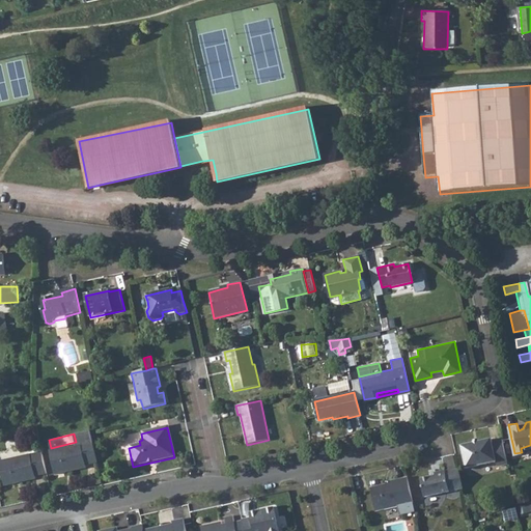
[(508,462),(502,438),(492,440),(492,437),(460,444),(467,466),(496,459),(497,465),(508,462)]
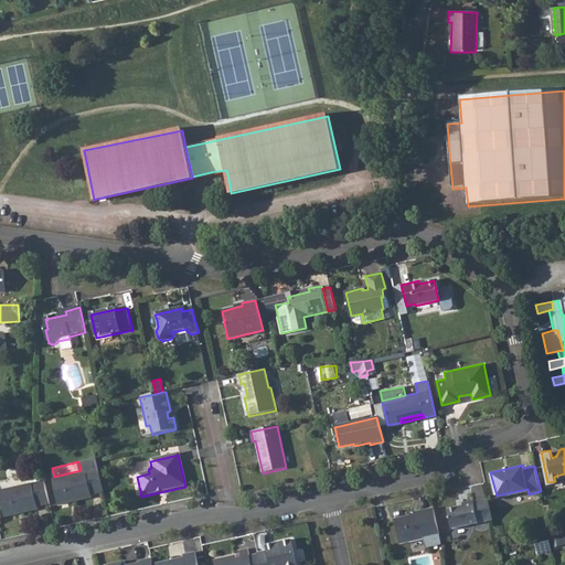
[(103,494),(97,470),(52,480),(59,507),(91,499),(91,497),(95,496),(103,494)]
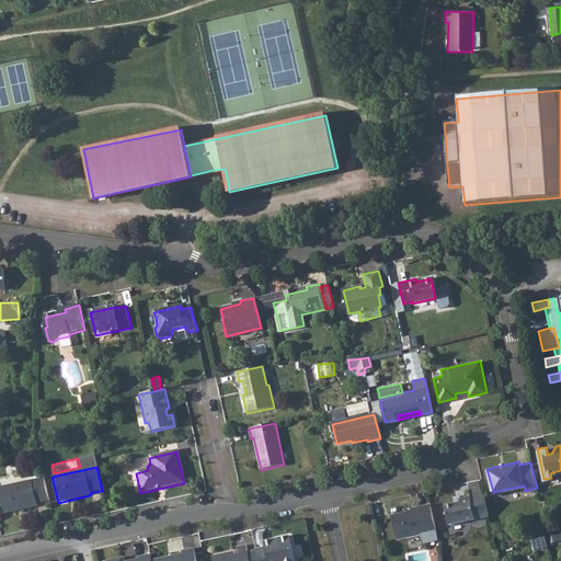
[(48,501),(44,479),(0,488),(0,495),(3,514),(37,507),(36,504),(48,501)]
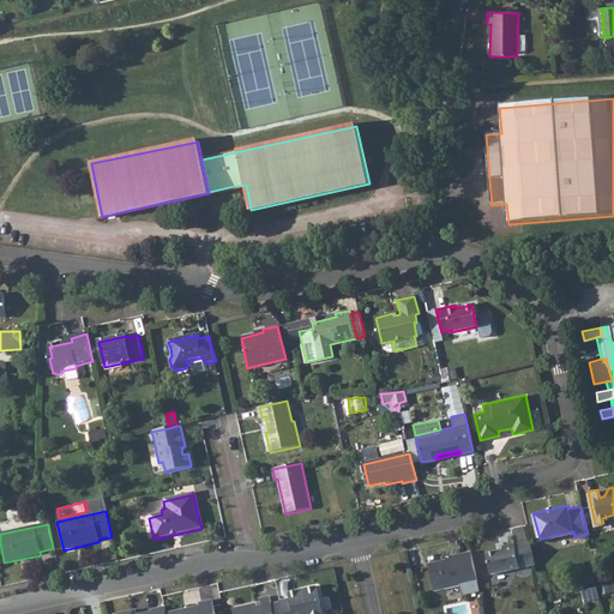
[(534,561),(529,540),(515,542),(513,540),(501,542),(501,546),(486,551),(491,572),(534,561)]
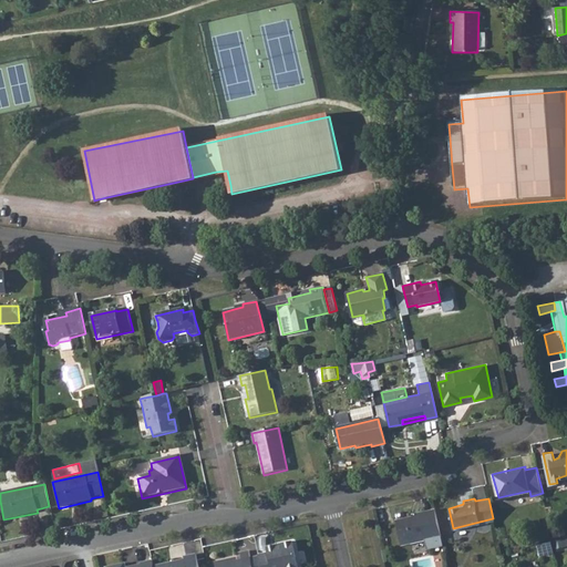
[(419,514),(412,515),(398,518),(403,543),(441,535),(434,507),(419,511),(419,514)]
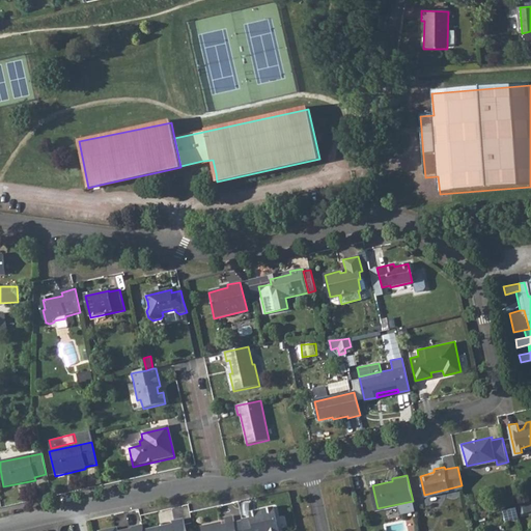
[(251,516),(242,518),(242,522),(244,530),(279,530),(274,506),(257,509),(258,512),(250,513),(251,516)]
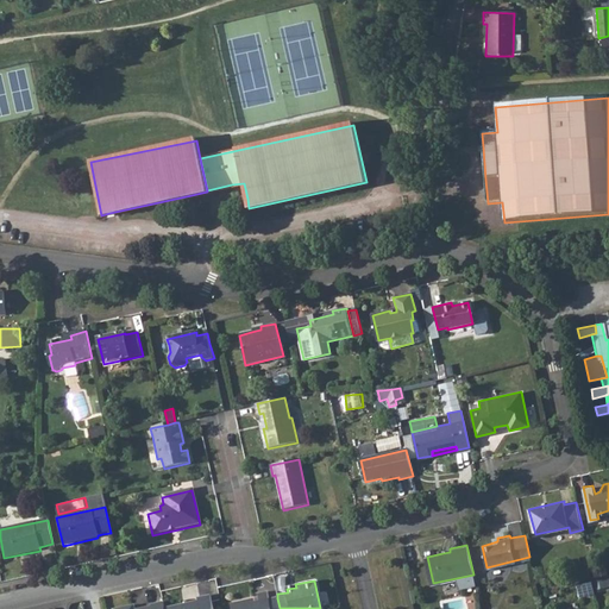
[(255,601),(230,606),(230,608),(270,608),(269,600),(267,592),(258,595),(261,604),(256,606),(255,601)]
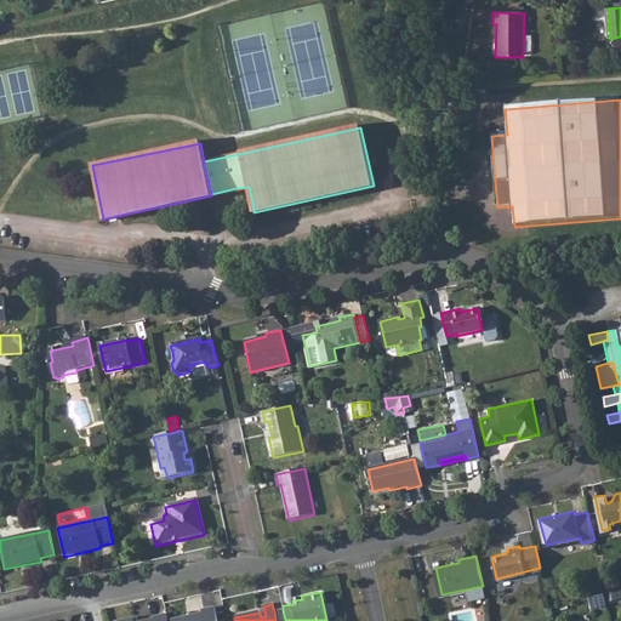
[(217,620),(215,608),(201,611),(203,615),(171,620),(217,620)]
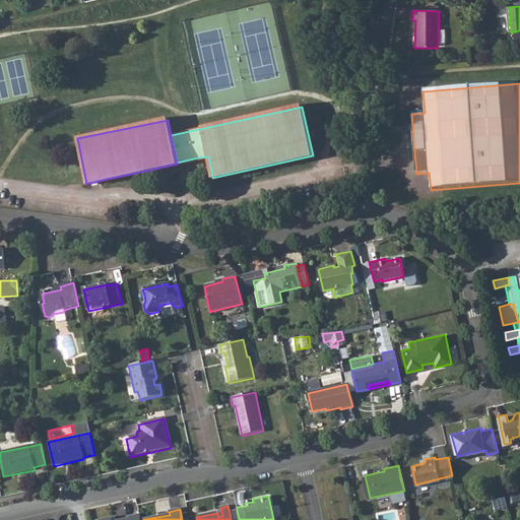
[(239,519),(237,511),(230,512),(231,519),(239,519)]
